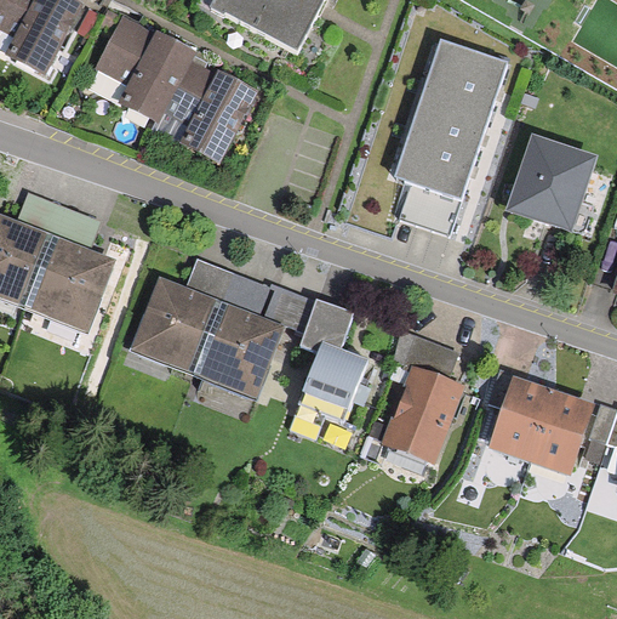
[(40,75),(81,0),(0,0),(0,28),(13,35),(3,55),(40,75)]
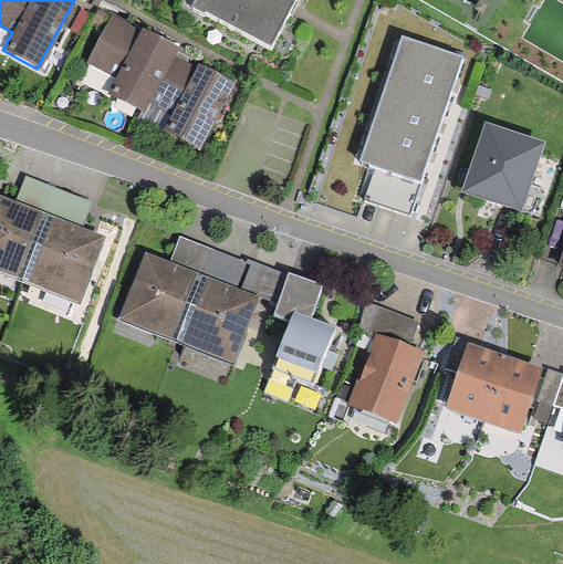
[(190,0),(187,9),(269,50),(291,3),(292,0),(190,0)]
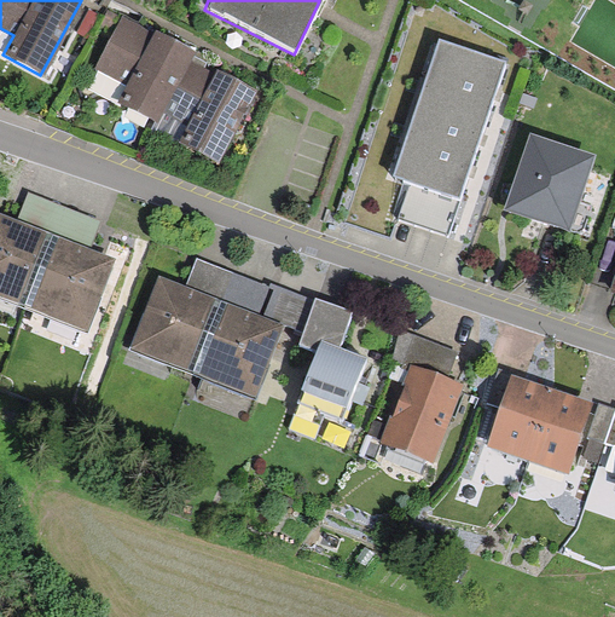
[(160,113),(191,58),(195,50),(167,35),(155,28),(152,33),(122,16),(96,65),(125,81),(116,98),(157,120),(160,113)]
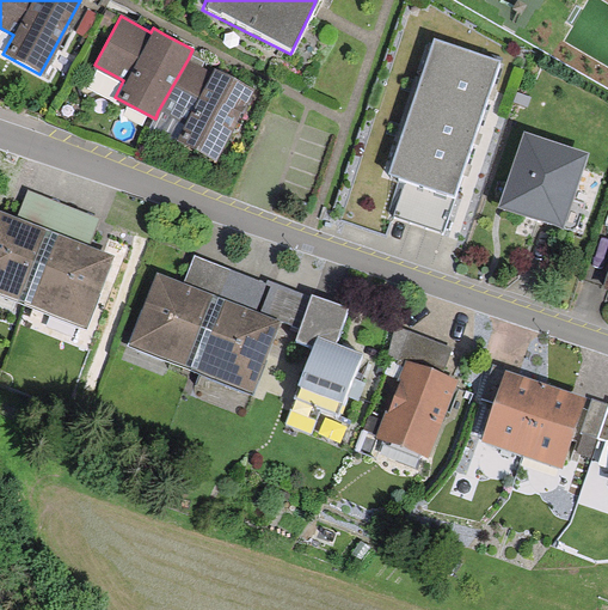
[(393,215),(440,232),(462,170),(473,139),(489,93),(501,61),(434,37),(386,174),(405,181),(393,215)]
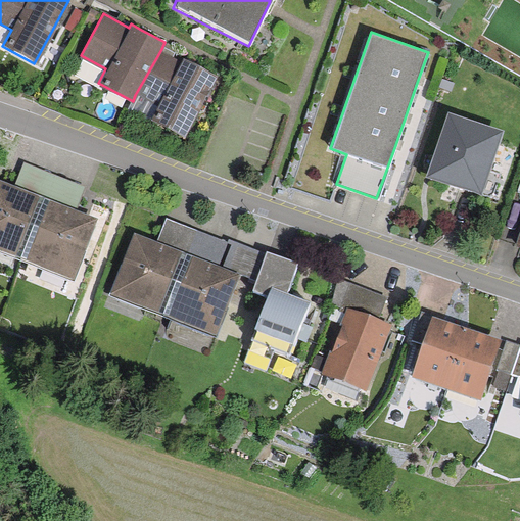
[(206,95),(216,77),(161,49),(135,95),(150,103),(144,115),(184,137),(206,95)]
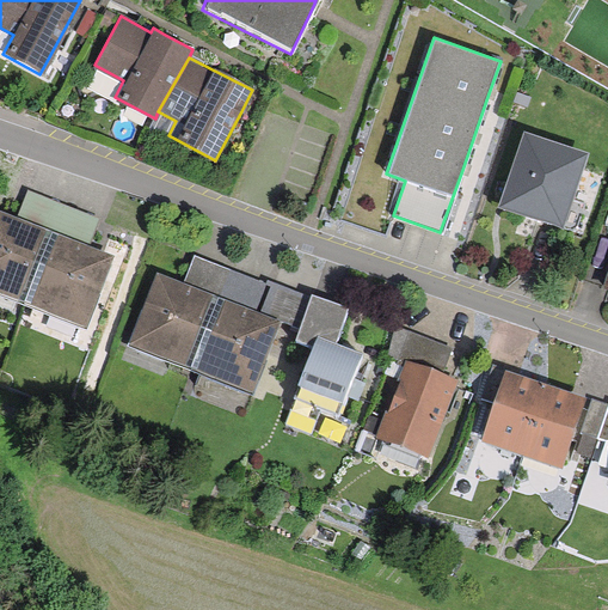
[(498,206),(572,231),(582,202),(569,197),(583,153),(523,133),(498,206)]
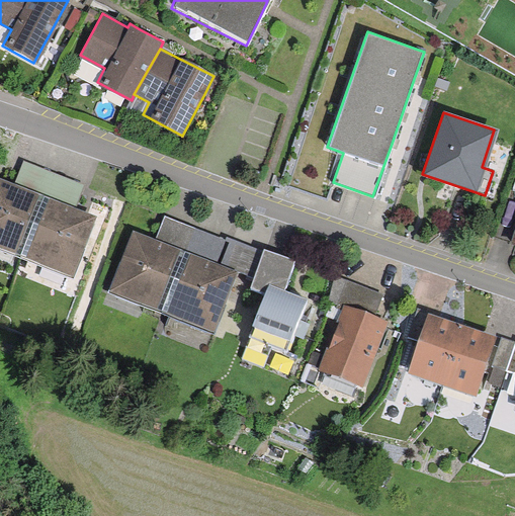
[(40,198),(68,208),(79,177),(16,156),(5,186),(40,198)]
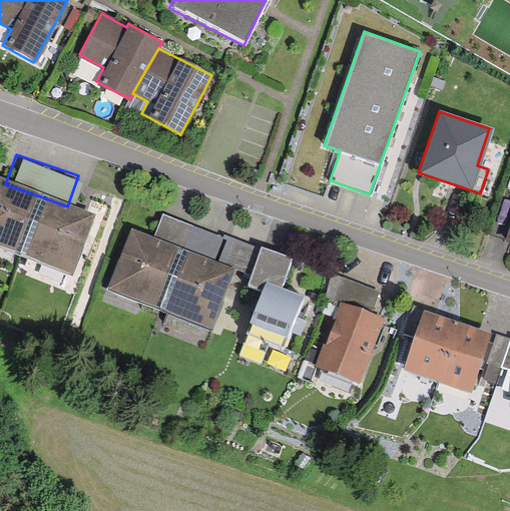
[(0,249),(19,257),(40,196),(5,184),(0,182),(0,249)]
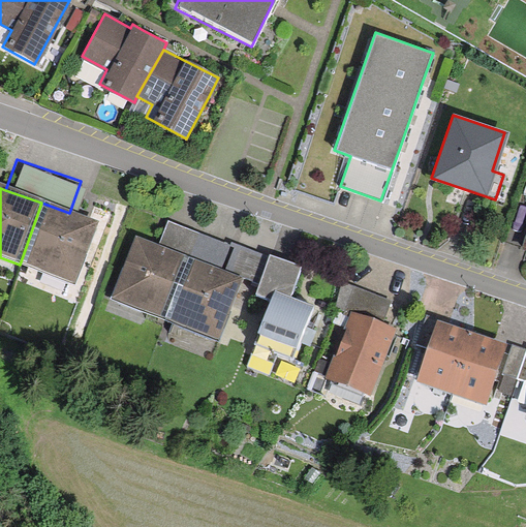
[(20,265),(71,282),(93,221),(69,213),(41,203),(20,265)]
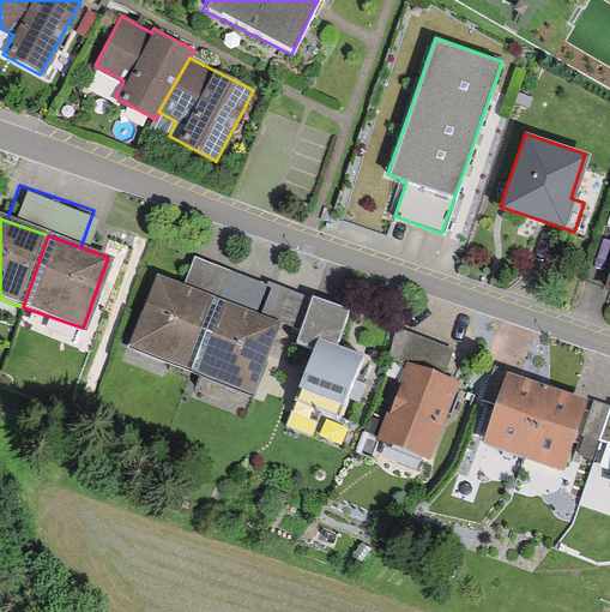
[(218,298),(253,311),(264,282),(194,253),(181,283),(218,298)]
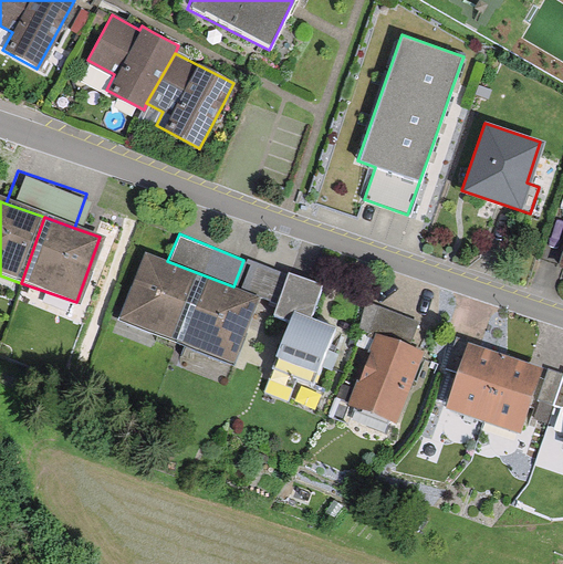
[(176,341),(201,274),(167,261),(141,251),(115,317),(176,341)]
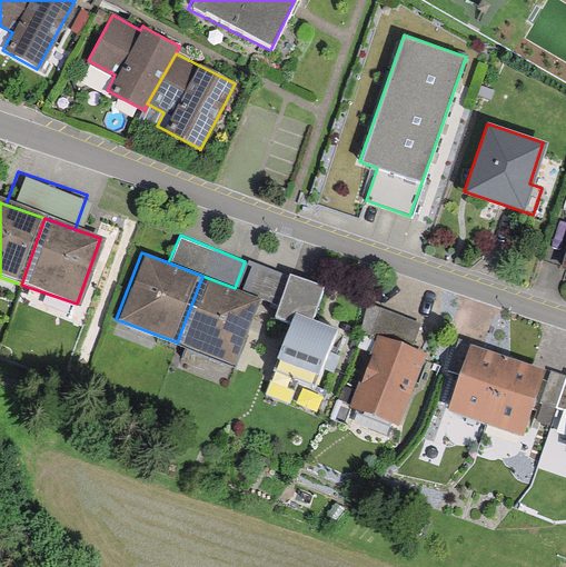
[(258,297),(277,305),(289,272),(247,256),(245,261),(235,288),(258,297)]
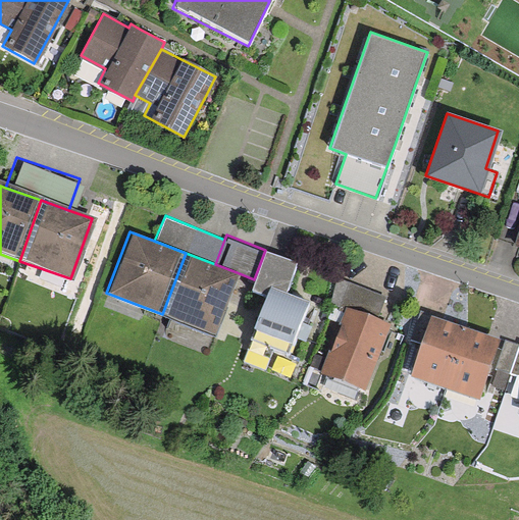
[(267,284),(283,291),(295,260),(265,250),(254,279),(250,290),(264,295),(267,284)]
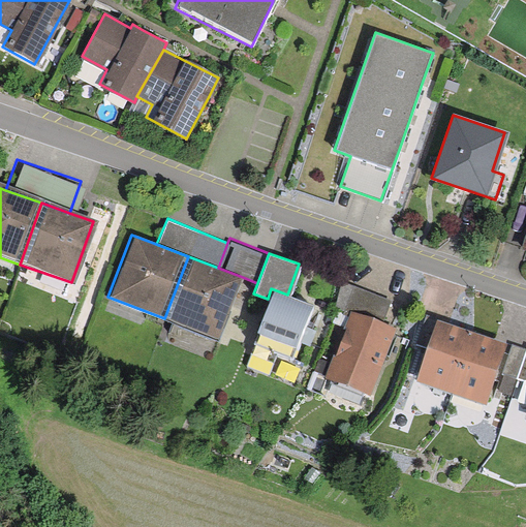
[(164,318),(215,338),(240,276),(218,268),(188,256),(164,318)]
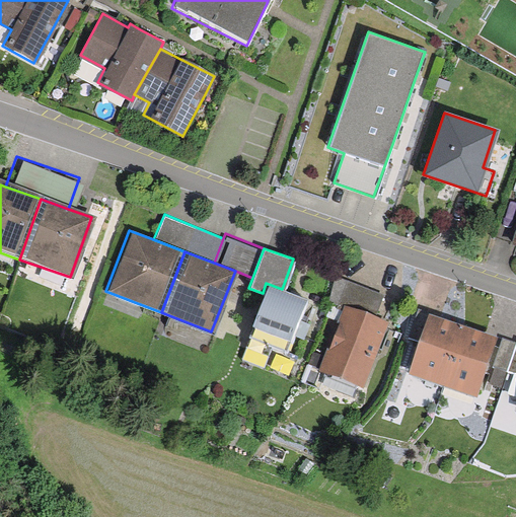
[(383,295),(334,276),(327,298),(341,304),(373,317),(383,295)]
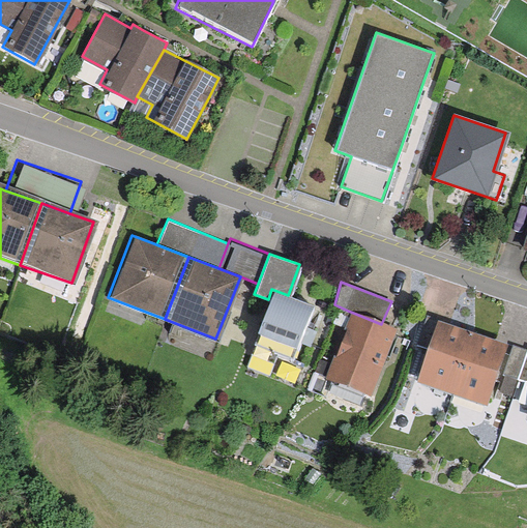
[(269,374),(276,354),(292,360),(314,305),(288,295),(271,289),(268,299),(255,332),(257,333),(245,364),(269,374)]
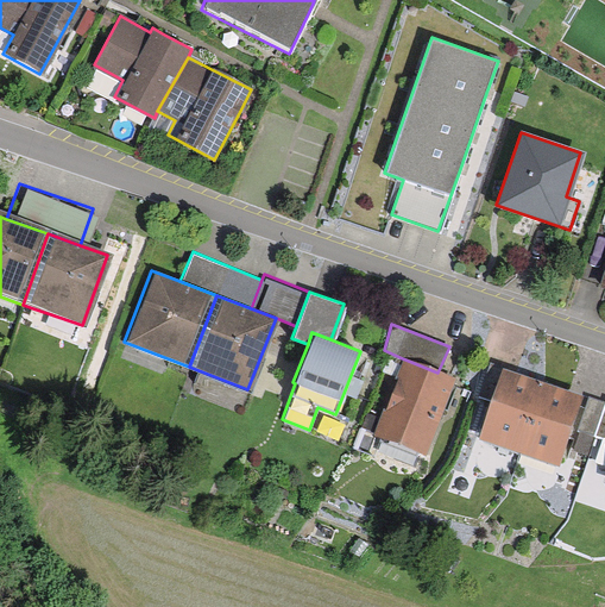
[(370,435),(423,455),(453,379),(438,373),(399,357),(370,435)]
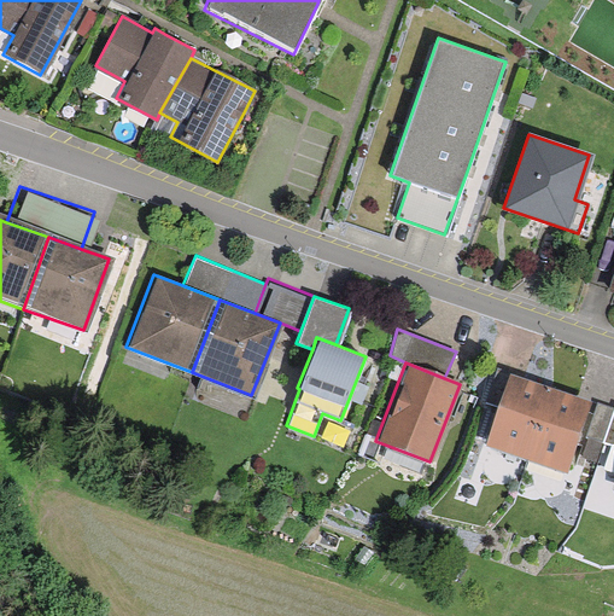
[(497,405),(508,372),(510,371),(492,364),(480,400),(497,405)]
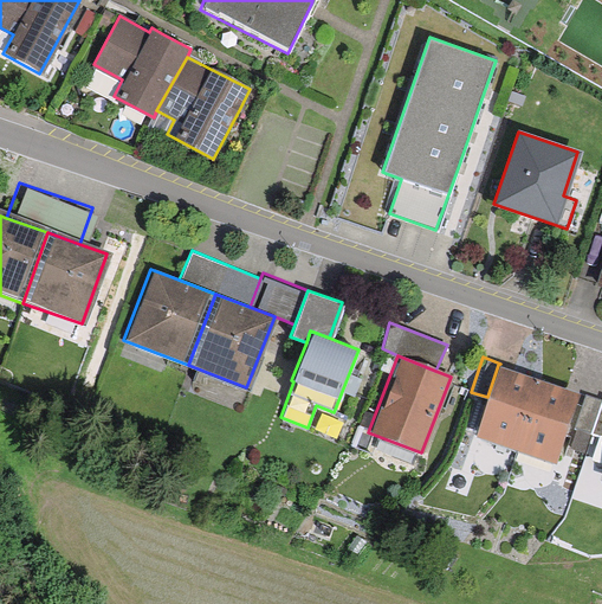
[(474,434),(555,462),(578,391),(549,381),(529,374),(498,365),(487,397),(474,434)]
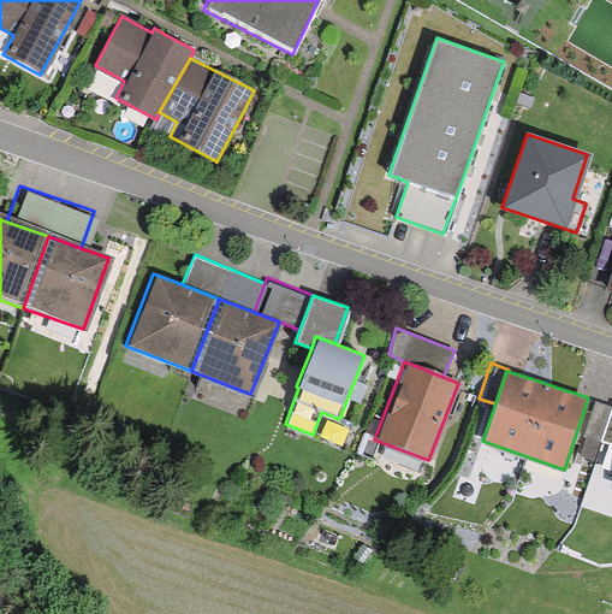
[(599,436),(611,441),(611,401),(599,436)]
